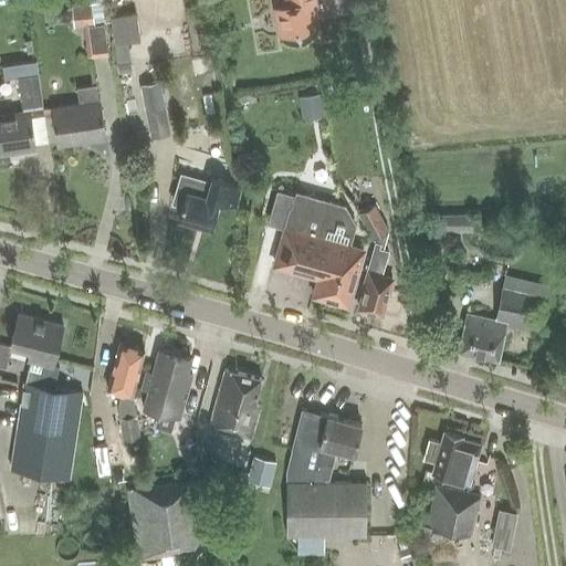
[(105,22),(103,2),(101,2),(101,0),(86,0),(87,2),(72,4),(74,27),(83,27),(87,59),(107,55),(103,23),(105,22)]
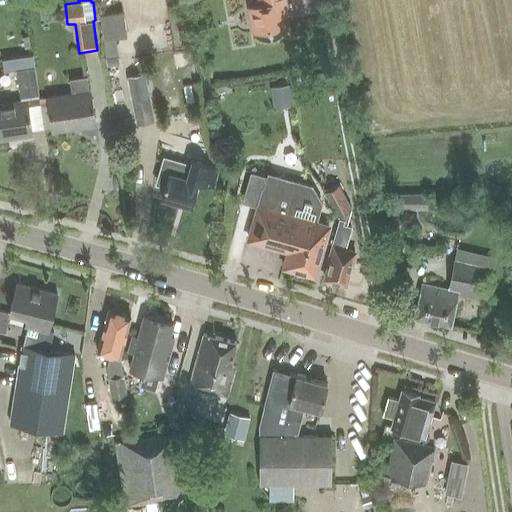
[(285,0),(256,0),(257,0),(258,0),(262,0),(263,4),(248,7),(252,31),(290,24),(285,0)]
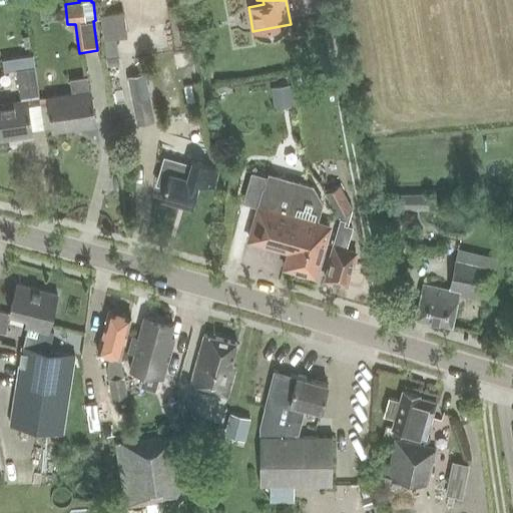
[(116,37),(126,36),(123,12),(99,15),(102,39),(116,37)]
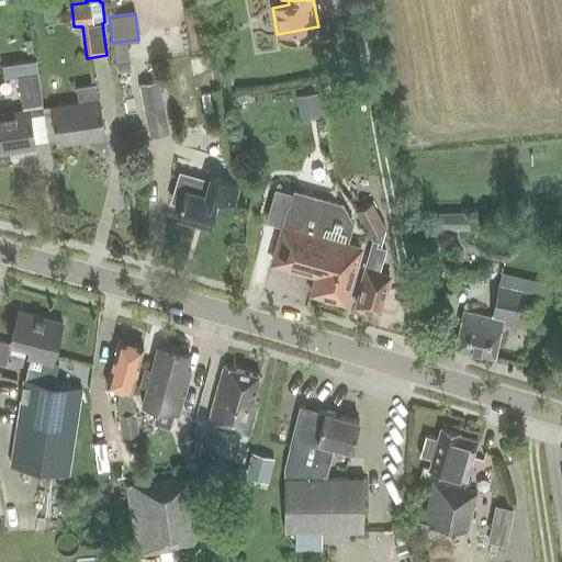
[(199,48),(208,47),(204,32),(195,33),(199,48)]
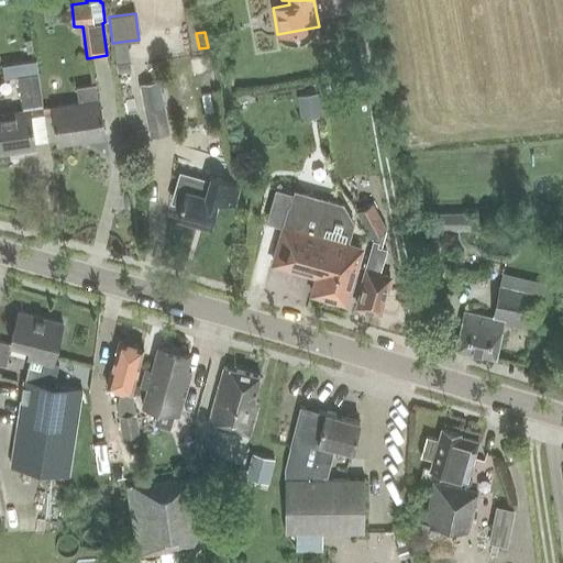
[(112,43),(116,69),(131,67),(128,41),(112,43)]
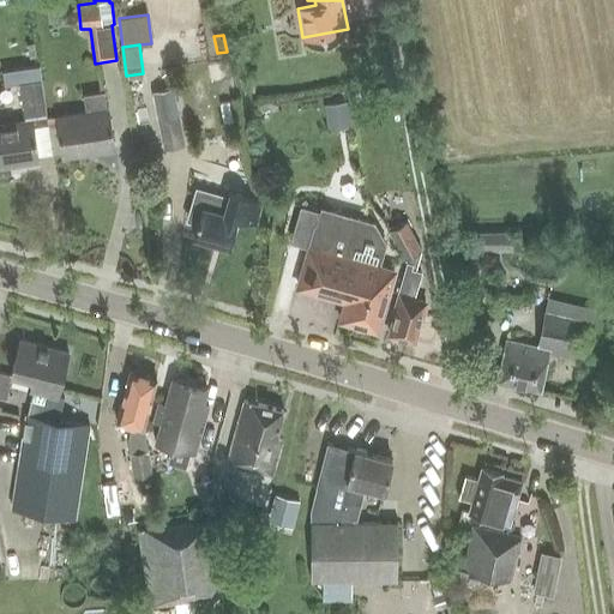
[(47,124),(40,79),(36,59),(24,61),(25,71),(18,72),(19,83),(18,83),(24,121),(0,126),(0,163),(13,161),(14,163),(37,160),(31,127),(47,124)]
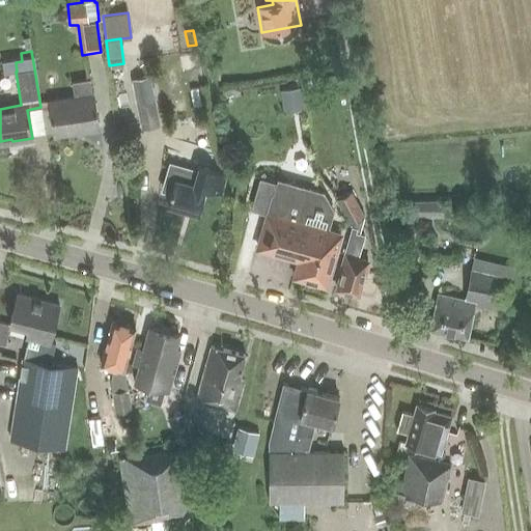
[(343,87),(341,75),(322,78),(324,90),(343,87)]
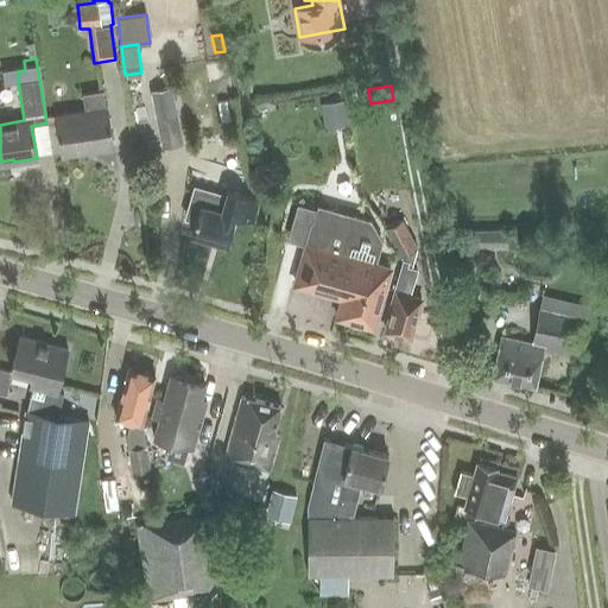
[(163,149),(182,144),(170,89),(150,94),(163,149)]
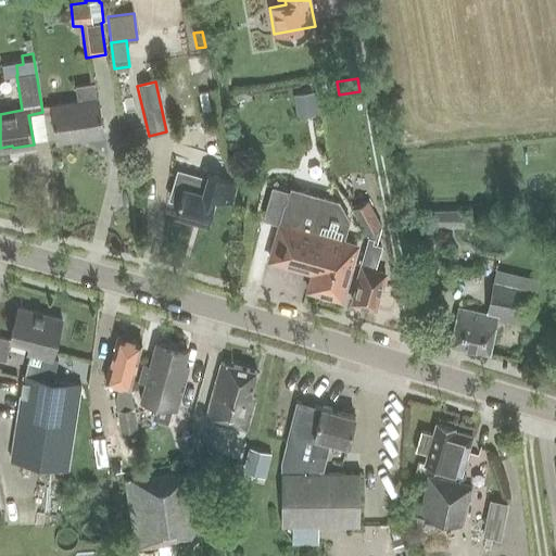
[(83,139),(104,136),(98,96),(96,96),(92,83),(73,85),(76,102),(50,106),(55,140),(83,136),(83,139)]
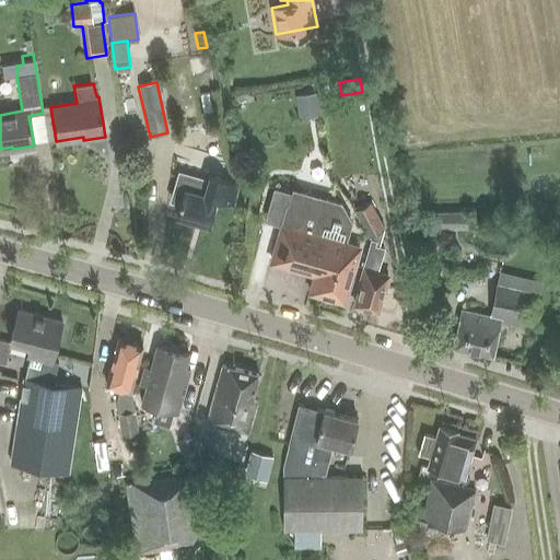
[(298,111),(321,107),(318,92),(295,95),(298,111)]
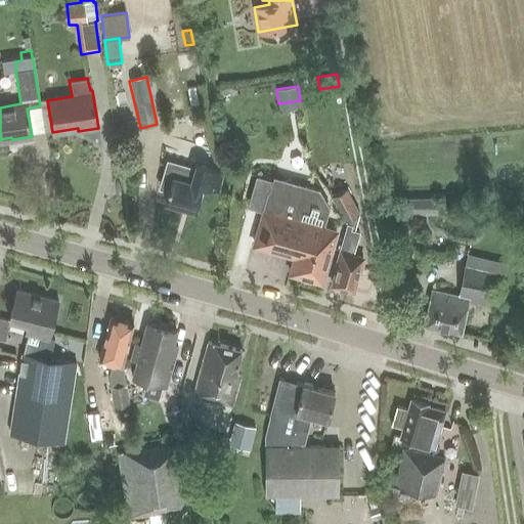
[(204,186),(208,187),(219,190),(224,173),(199,166),(193,182),(173,176),(165,202),(195,211),(204,186)]
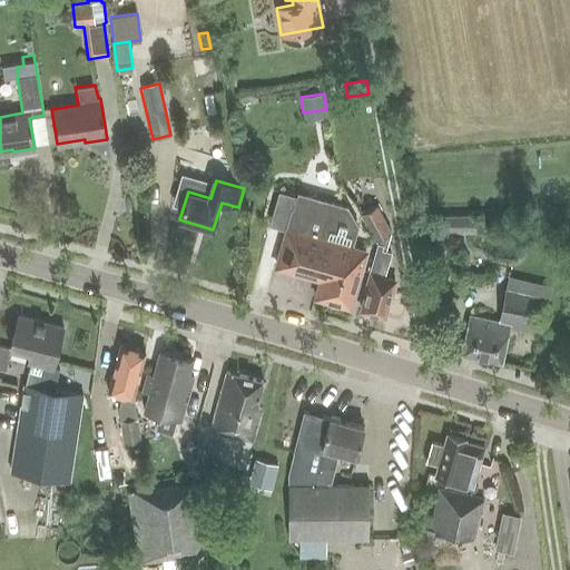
[(365,252),(347,245),(325,239),(332,218),(328,217),(333,204),(297,194),(287,226),(286,226),(278,253),(281,253),(276,265),(321,278),(315,296),(336,303),(336,302),(350,305),(365,252)]
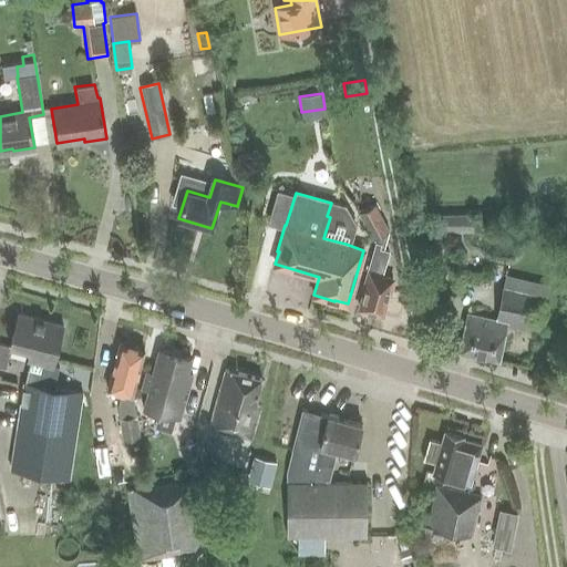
[(383,276),(391,251),(384,250),(390,233),(375,205),(361,213),(377,243),(369,270),(368,270),(363,288),(366,289),(360,308),(382,315),(393,279),(383,276)]
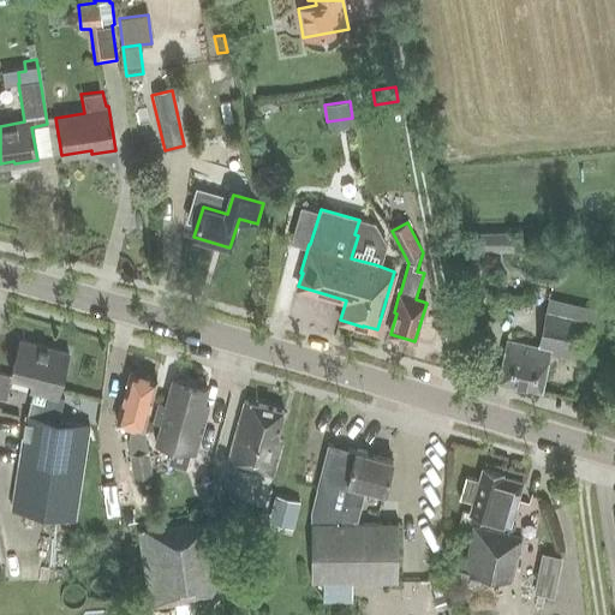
[(513,252),(513,233),(475,232),(475,251),(513,252)]
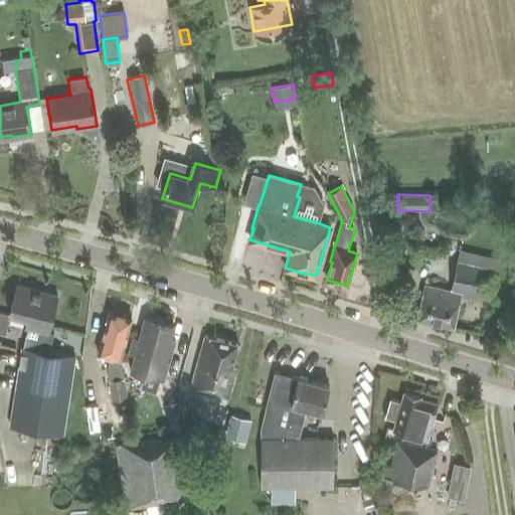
[(490,300),(497,269),(499,259),(462,249),(452,292),(426,285),(418,319),(454,327),(461,294),(490,300)]
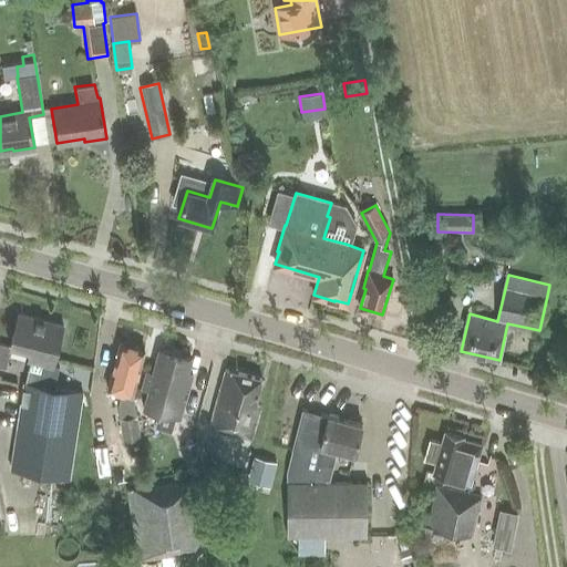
[(69,480),(81,395),(52,391),(57,369),(50,368),(59,327),(17,317),(9,347),(10,347),(28,351),(24,383),(22,384),(10,468),(69,480)]
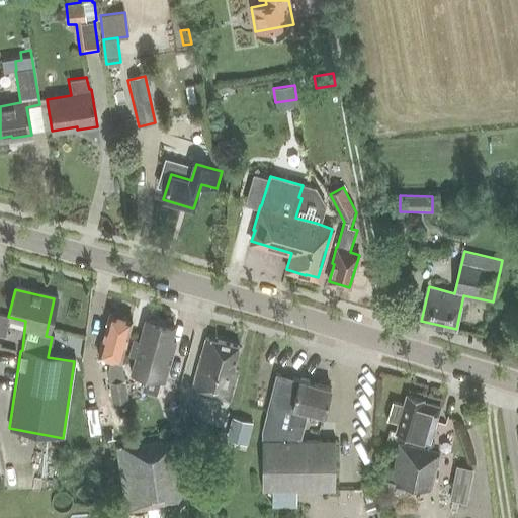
[(0,335),(4,336),(9,317),(8,317),(0,314),(0,335)]
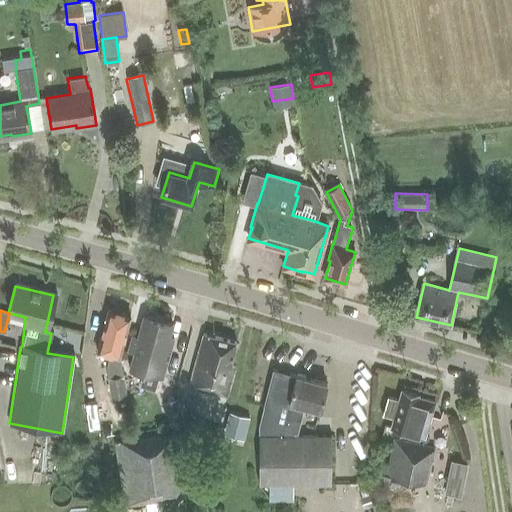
[(129,350),(122,349),(129,318),(122,316),(120,311),(116,310),(110,312),(107,312),(97,352),(109,356),(107,364),(108,378),(110,378),(113,396),(127,394),(124,376),(119,357),(127,359),(129,350)]
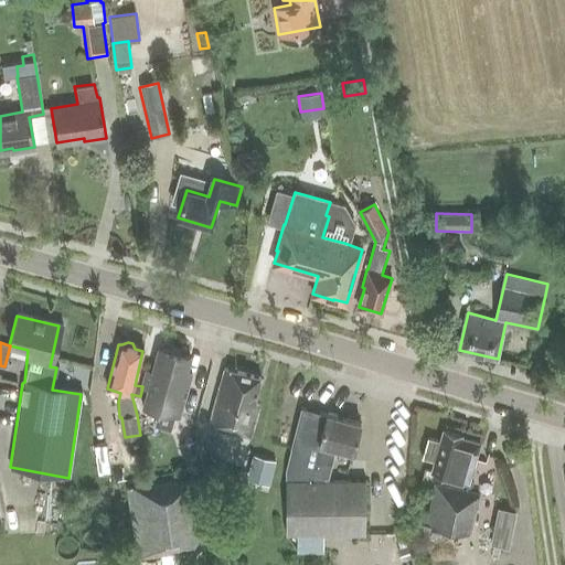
[(144,405),(158,409),(153,427),(171,432),(176,417),(179,418),(191,374),(185,373),(189,358),(158,350),(152,372),(147,371),(142,386),(148,388),(144,405)]
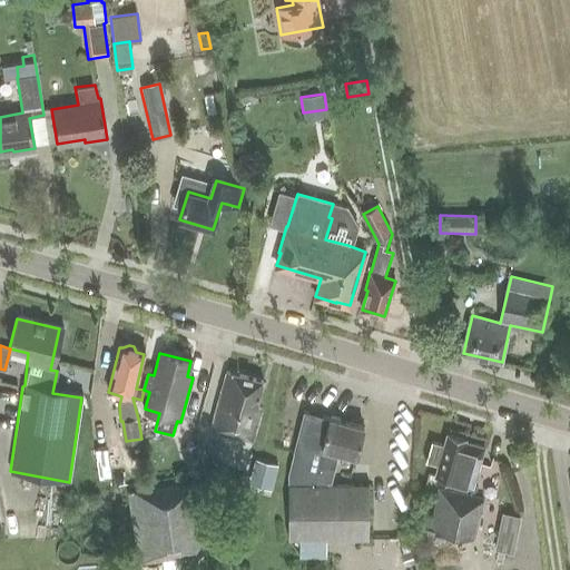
[(255,410),(263,382),(228,372),(212,430),(252,442),(261,411),(255,410)]
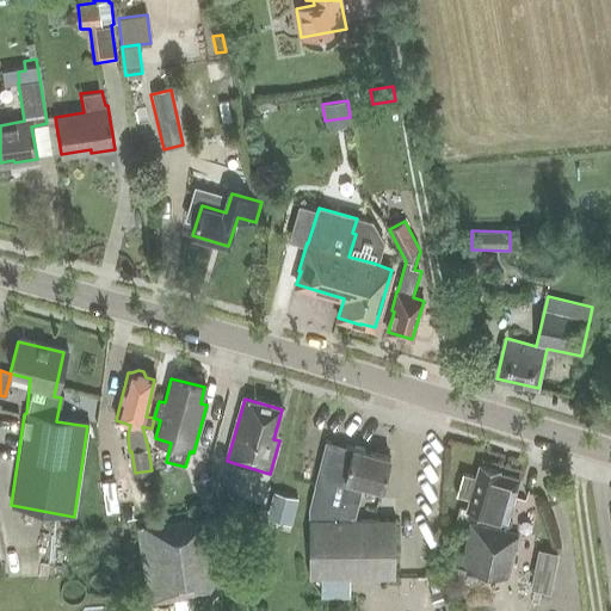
[(313,582),(396,576),(395,518),(353,519),(363,486),(381,491),(389,458),(327,440),(309,505),(313,582)]
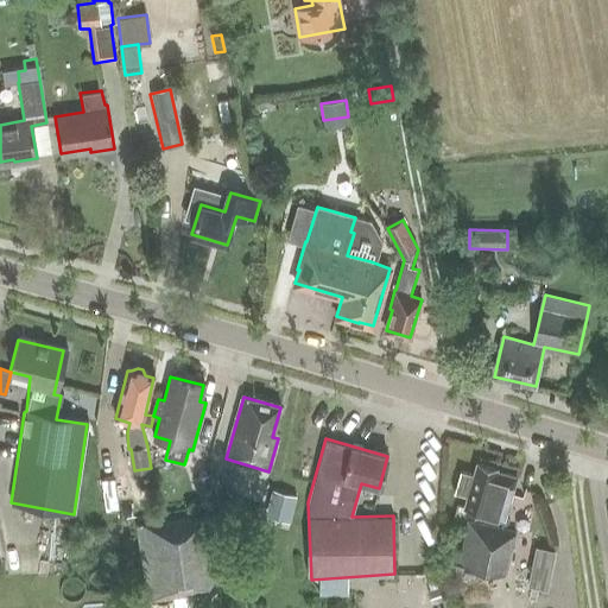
[(505,519),(517,479),(496,473),(498,468),(477,462),(464,507),(505,519)]
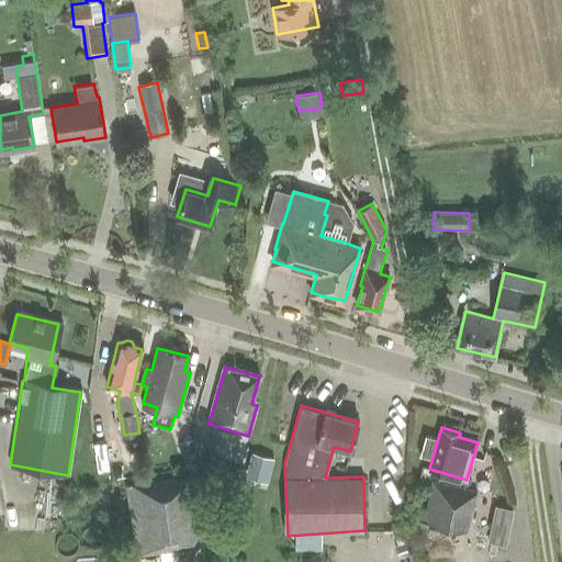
[(204,463),(197,436),(179,441),(188,469),(204,463)]
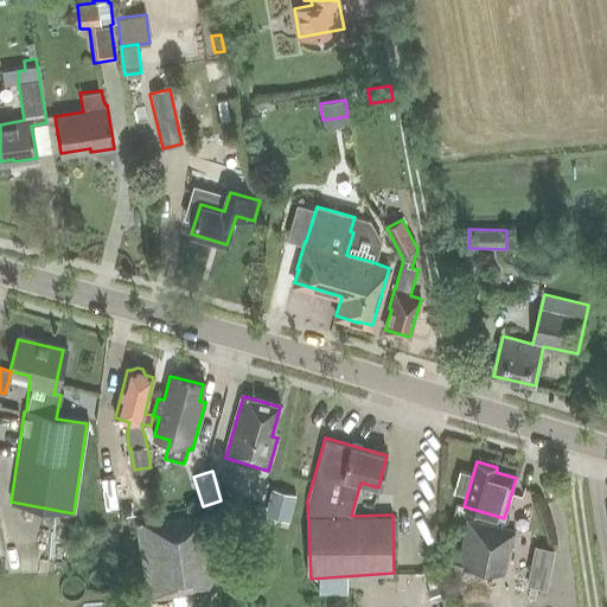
[(285,506),(293,480),(269,474),(262,499),(285,506)]
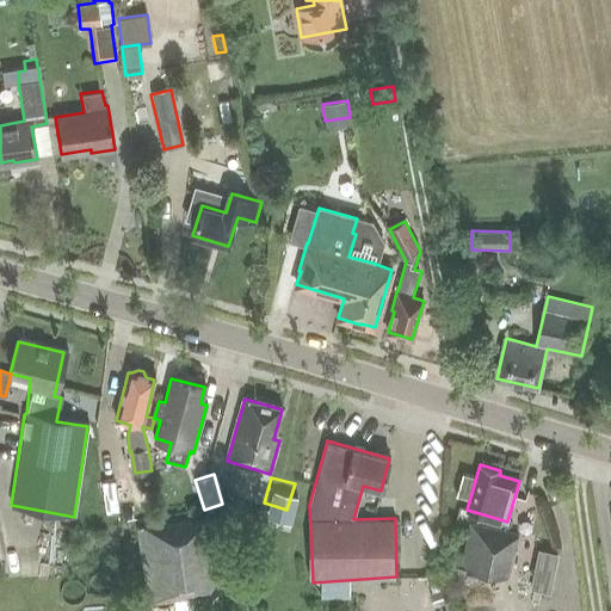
[(147,604),(196,598),(197,610),(220,610),(217,594),(227,593),(216,517),(137,528),(147,604)]
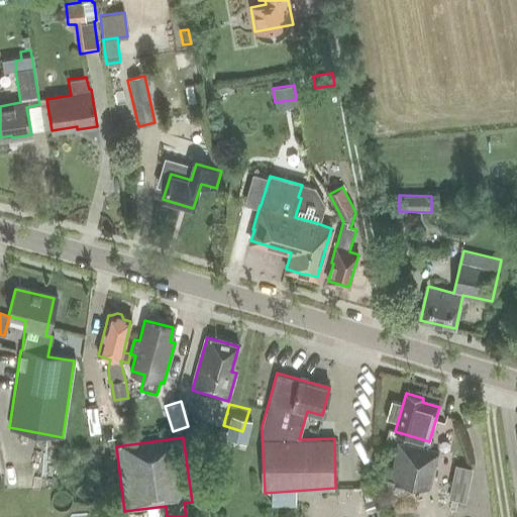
[(446,491),(451,469),(435,466),(438,452),(399,443),(391,478),(446,491)]
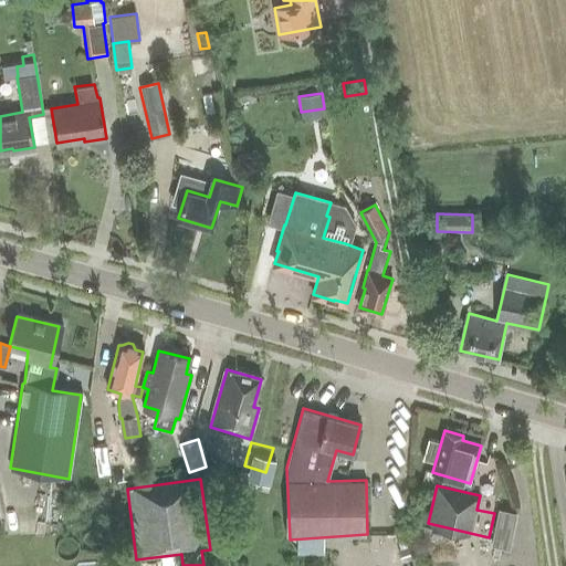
[(501,507),(493,545),(512,549),(520,512),(501,507)]
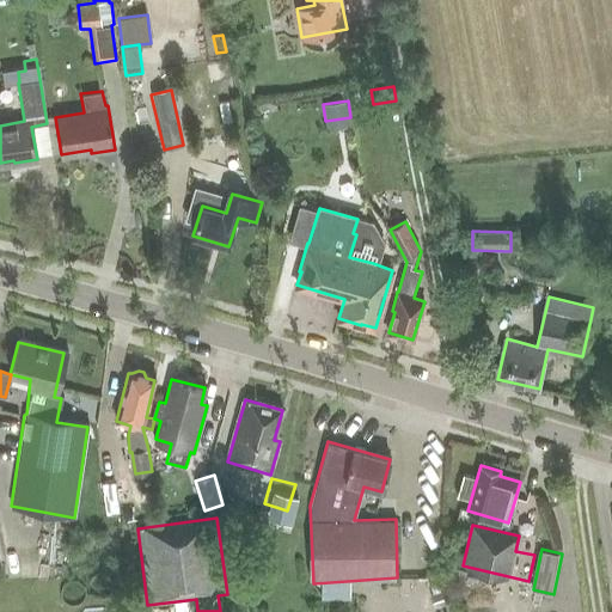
[(435,604),(446,601),(442,592),(433,595),(435,604)]
